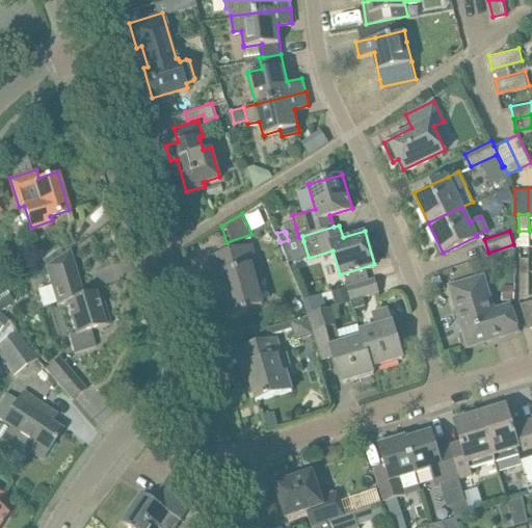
[(251,266),(257,264),(250,244),(210,257),(217,282),(222,281),(227,293),(221,294),(228,317),(264,306),(251,266)]
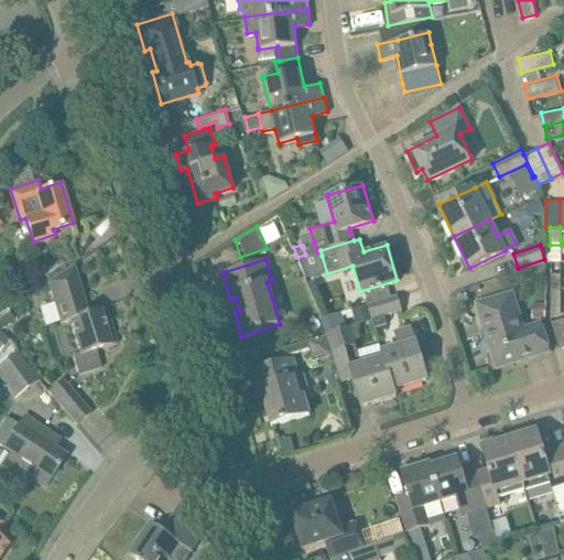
[(80,351),(72,353),(78,373),(101,365),(96,348),(117,342),(109,318),(104,319),(100,308),(87,311),(73,264),(47,281),(60,321),(71,318),(80,351)]
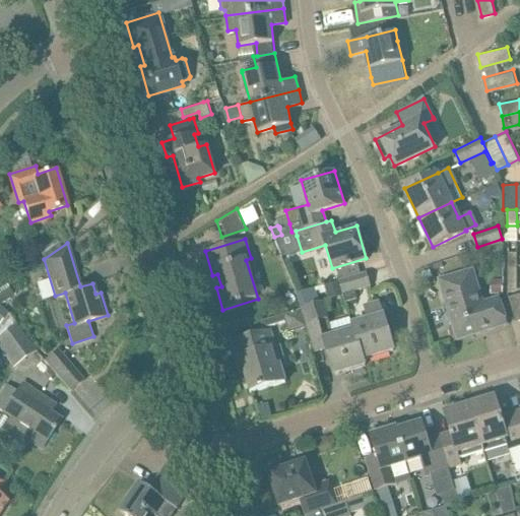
[(507,264),(517,264),(516,251),(507,251),(507,264)]
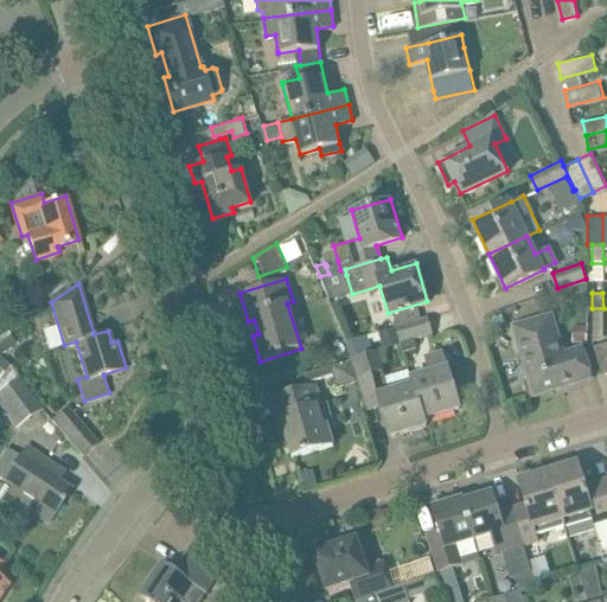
[(604,334),(604,308),(592,308),(592,322),(593,322),(593,338),(604,334)]
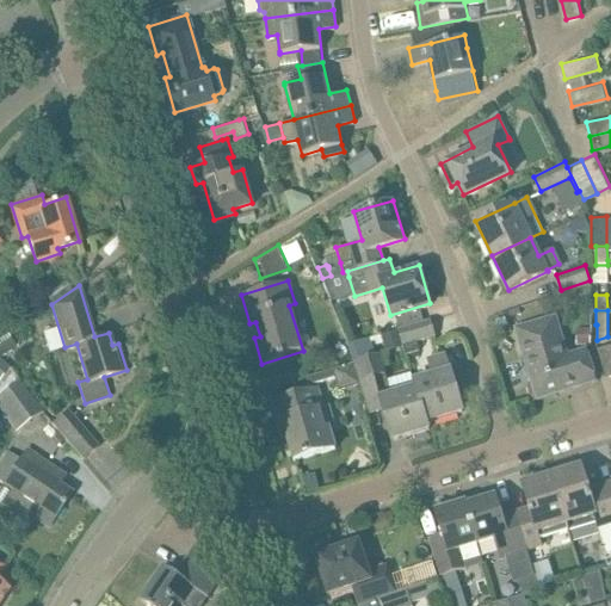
[(554,315),(538,320),(516,327),(537,396),(596,379),(586,348),(562,356),(559,344),(562,342),(554,315)]
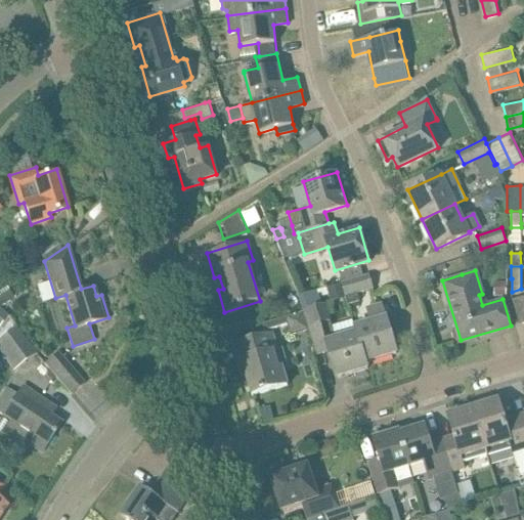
[(345,295),(346,294),(348,302),(360,298),(358,291),(373,287),(368,272),(341,280),(345,295)]
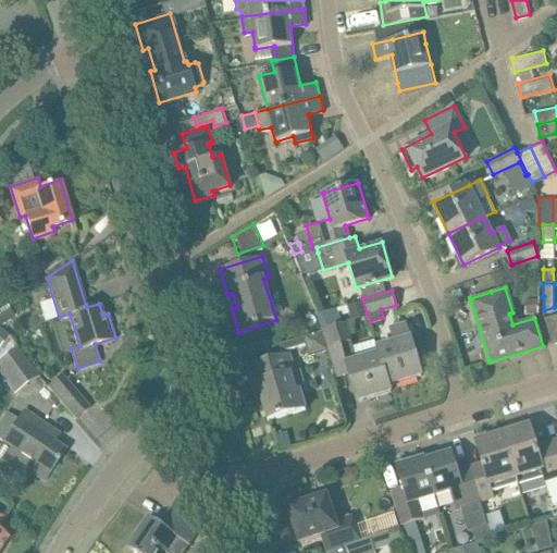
[(8,303),(0,307),(0,320),(1,323),(15,315),(8,303)]
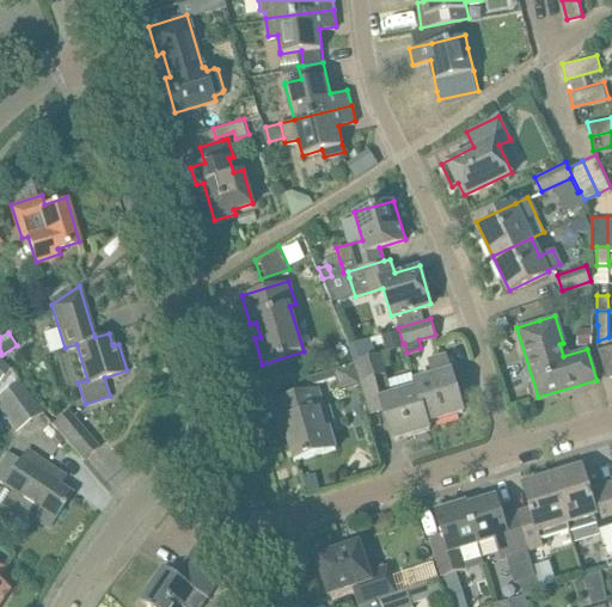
[(361,338),(349,342),(355,361),(361,382),(371,414),(384,410),(385,416),(392,439),(429,427),(428,421),(417,387),(415,387),(414,380),(410,372),(387,379),(385,372),(380,351),(373,354),(367,336),(361,338)]
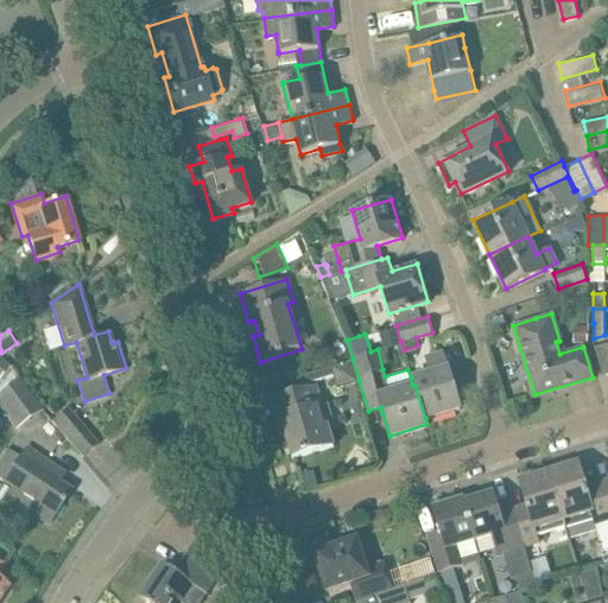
[(607,372),(607,341),(607,340),(594,344),(602,374),(607,372)]
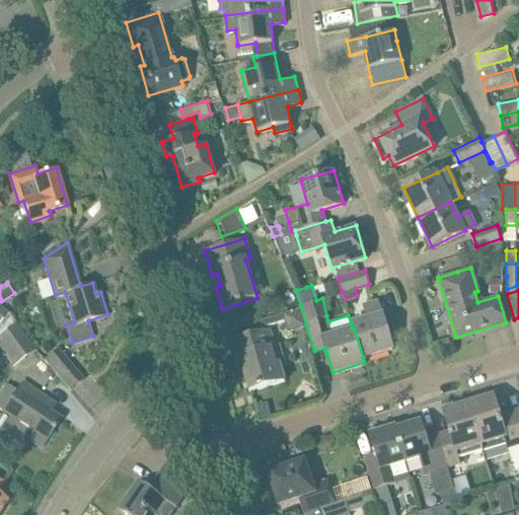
[(351,322),(352,328),(354,328),(363,357),(393,348),(383,312),(382,312),(378,299),(364,303),(368,317),(351,322)]
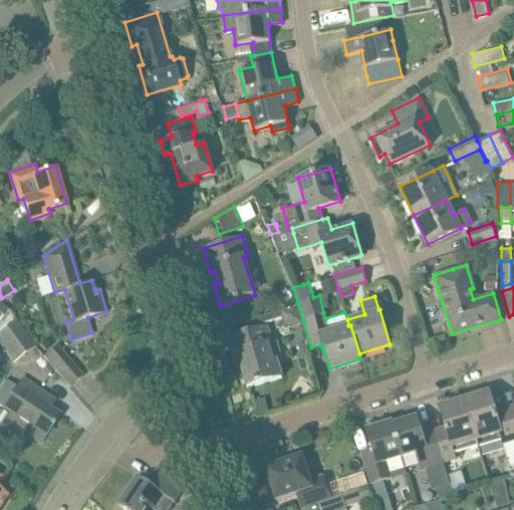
[(280,308),(258,314),(260,321),(276,316),(282,315),(280,308)]
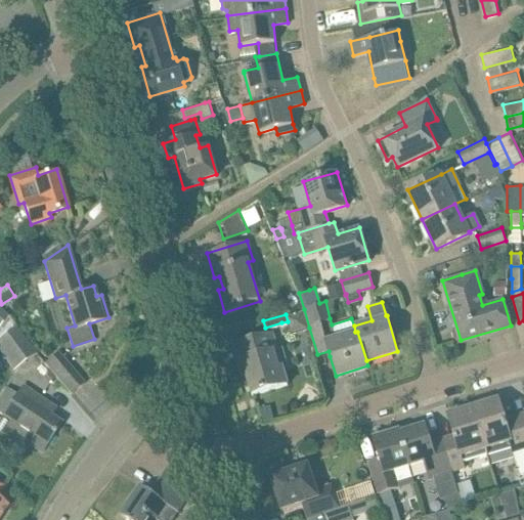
[(0,335),(0,349),(13,369),(37,352),(16,323),(0,335)]
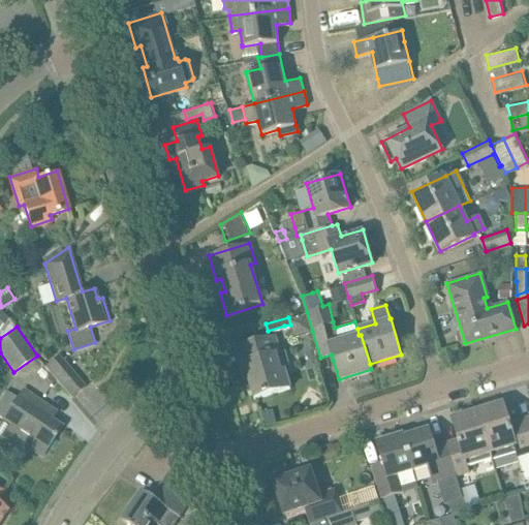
[(255,340),(236,346),(241,364),(245,363),(248,375),(254,397),(290,387),(285,368),(290,367),(285,349),(280,350),(275,334),(255,340)]
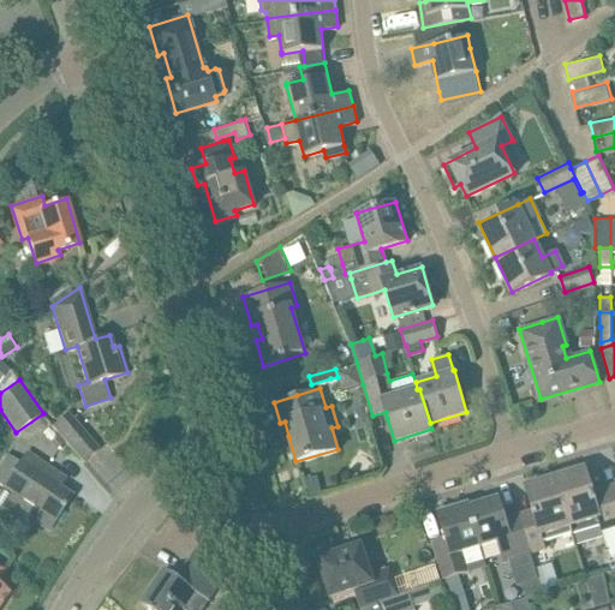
[(69,410),(52,424),(83,461),(100,447),(69,410)]
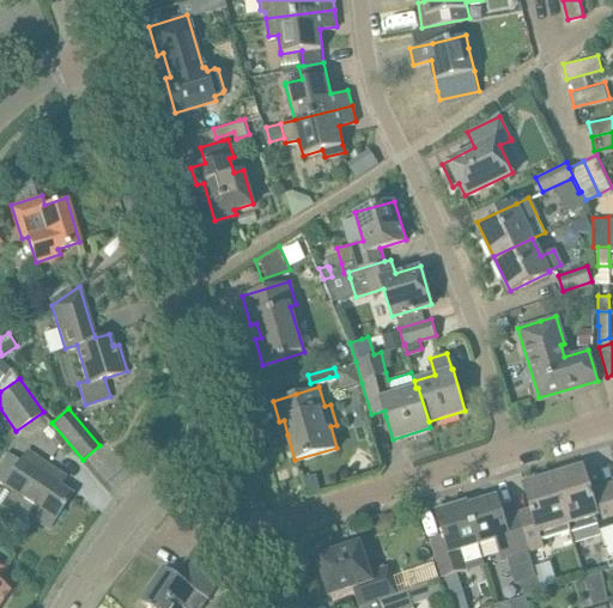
[(71,493),(50,479),(56,469),(26,449),(20,458),(7,450),(0,461),(0,480),(13,490),(0,509),(0,516),(19,529),(24,533),(35,517),(48,527),(71,493)]
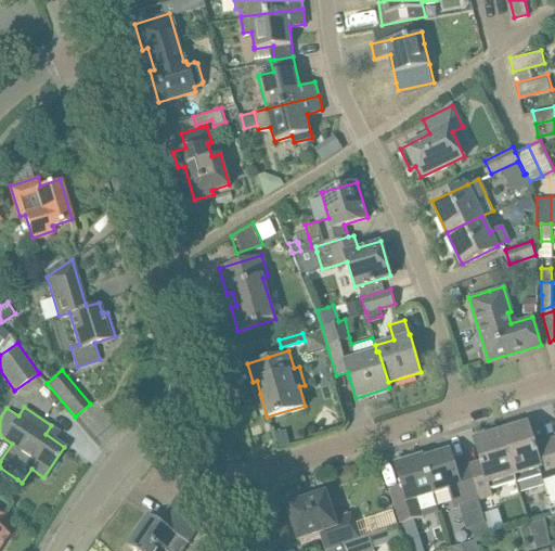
[(528,422),(501,431),(514,474),(517,483),(542,474),(551,502),(554,500),(554,468),(547,443),(545,439),(534,443),(528,422)]
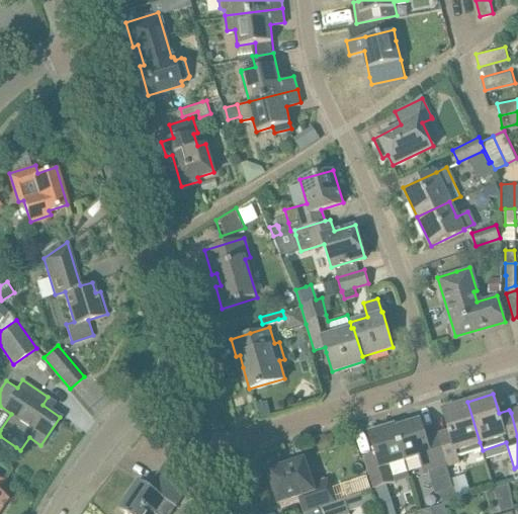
[(270,413),(266,400),(256,402),(260,415),(270,413)]
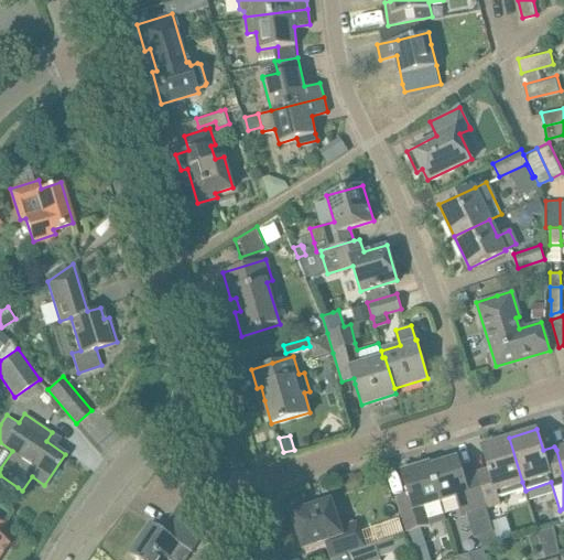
[(488,466),(475,471),(486,505),(500,501),(496,490),(522,482),(509,438),(481,445),(488,466)]
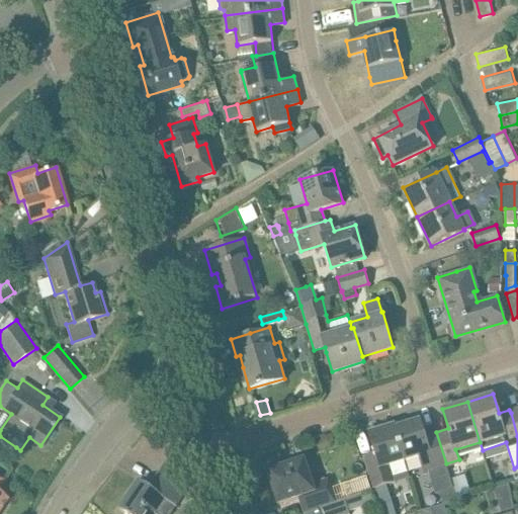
[(517,411),(512,414),(511,409),(509,410),(511,413),(517,436),(517,411)]
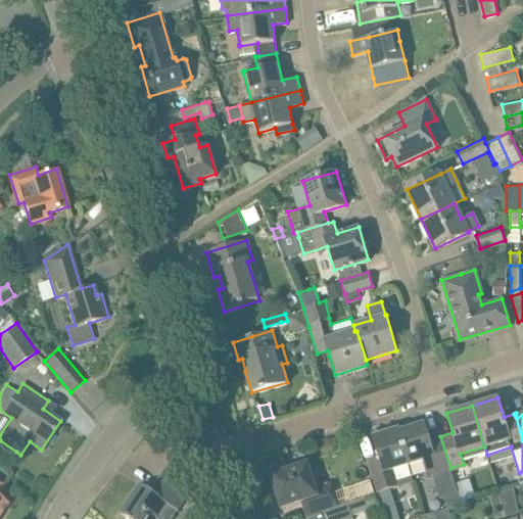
[(450,468),(440,436),(429,439),(424,424),(399,431),(398,428),(396,428),(408,464),(422,459),(427,475),(432,474),(439,497),(458,490),(450,468)]
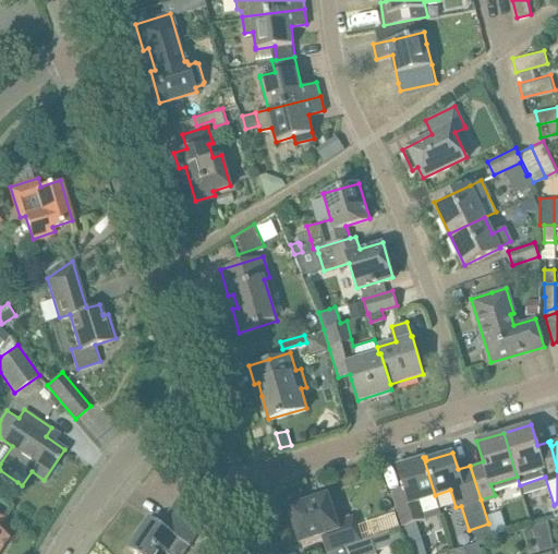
[(404,486),(391,490),(402,524),(425,517),(440,513),(435,495),(423,457),(398,466),(404,486)]
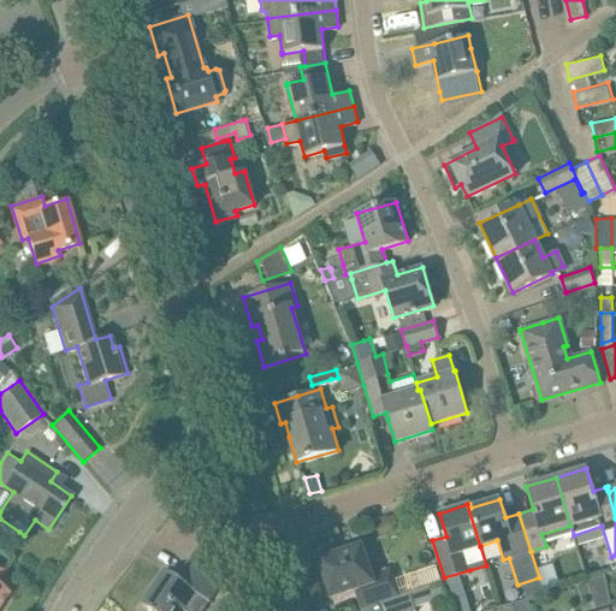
[(362,544),(318,559),(331,598),(360,588),(365,605),(360,606),(361,609),(362,607),(410,592),(440,582),(443,581),(437,563),(392,577),(389,567),(372,573),(369,567),(362,544)]
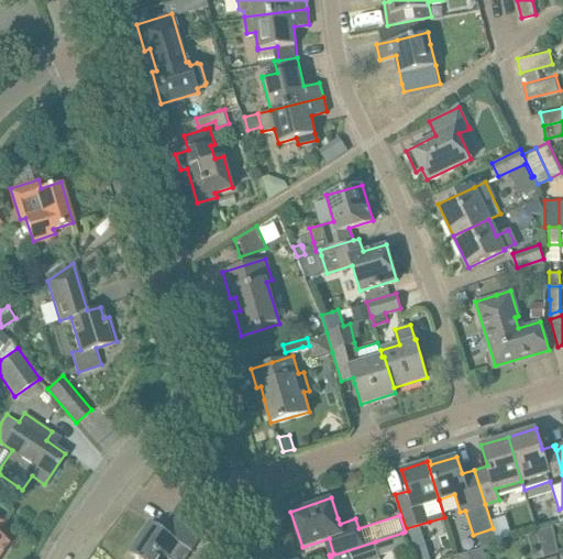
[(184,558),(191,549),(201,534),(170,513),(162,527),(152,521),(130,551),(141,558),(170,558),(172,558),(184,558)]
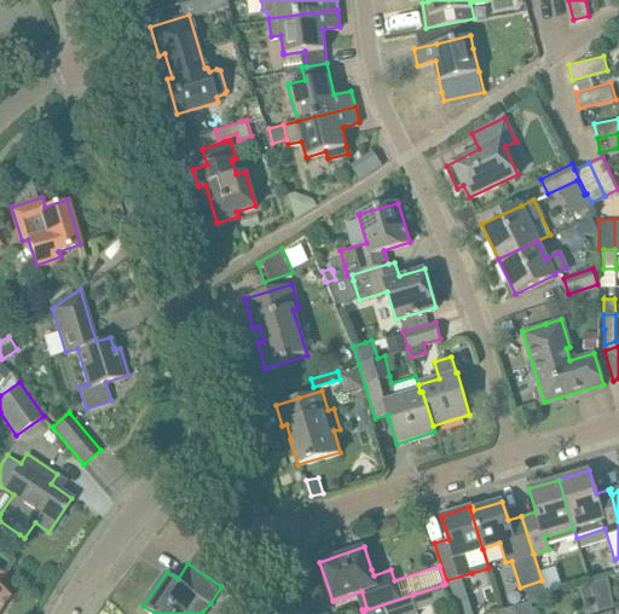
[(554,565),(538,571),(542,580),(545,592),(561,586),(554,565)]
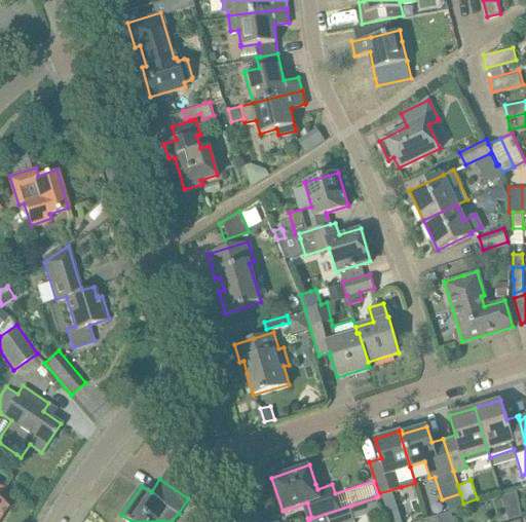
[(502,493),(510,518),(522,514),(517,488),(502,493)]
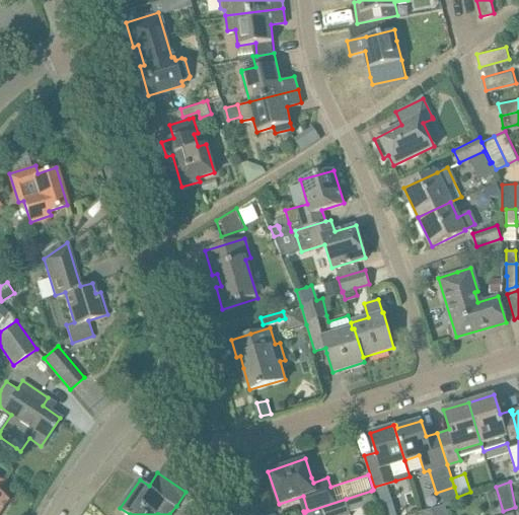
[(371,491),(346,499),(349,508),(350,510),(374,502),(371,491)]
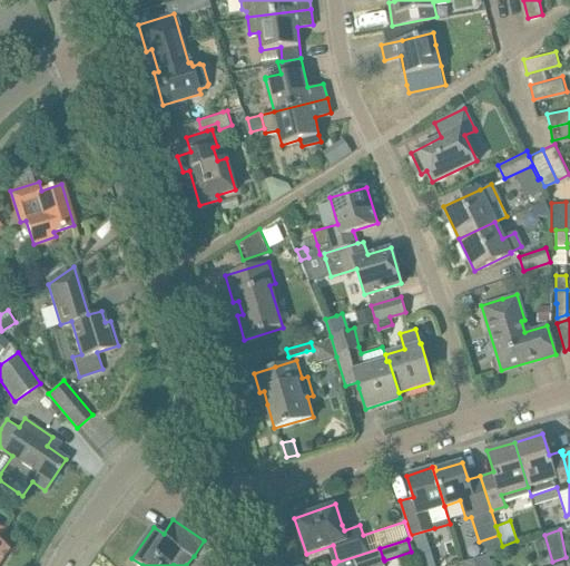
[(383,558),(380,548),(335,563),(335,565),(338,563),(340,565),(382,565),(386,565),(383,558)]
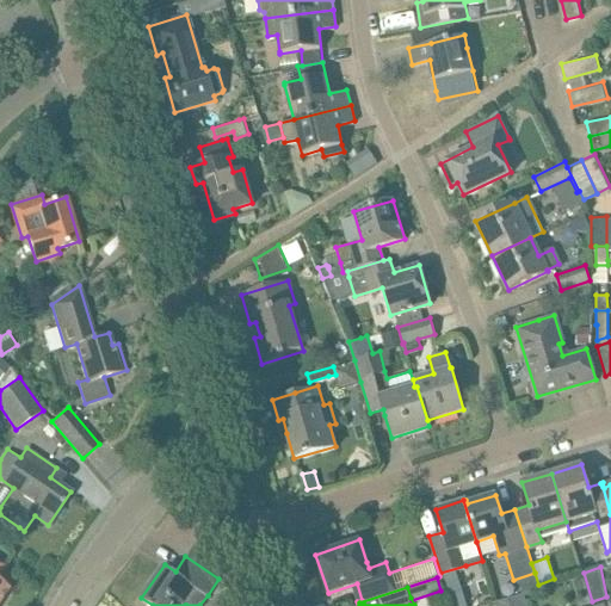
[(467,605),(462,588),(446,594),(449,605),(467,605)]
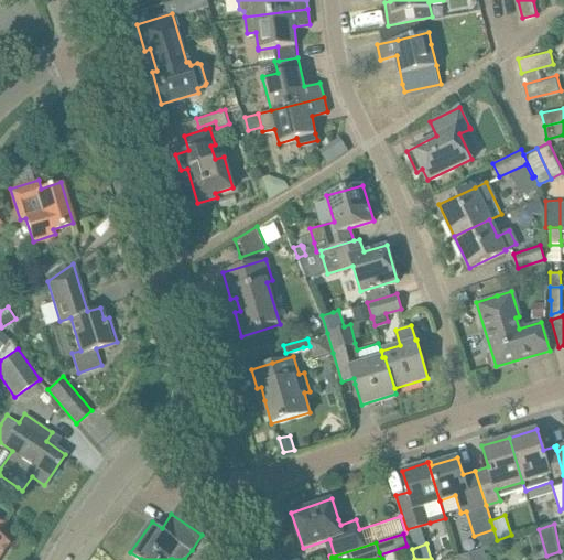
[(486,559),(483,546),(470,549),(474,559),(486,559)]
